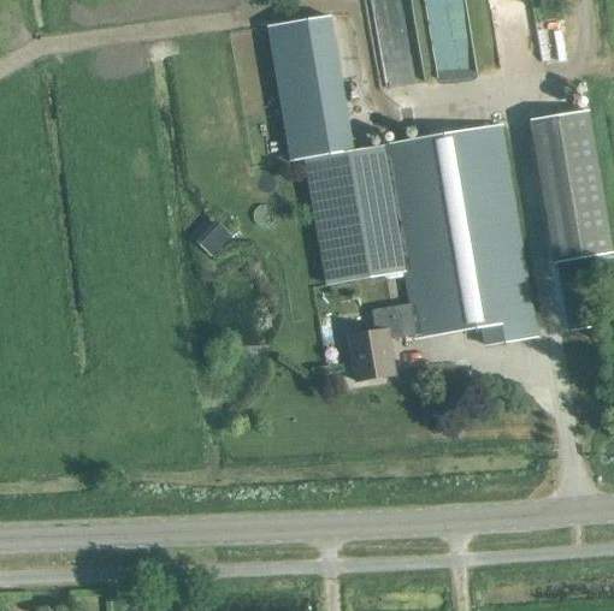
[(406,271),(384,144),(354,149),(335,34),(296,40),(316,155),(306,158),(326,284),(406,271)]
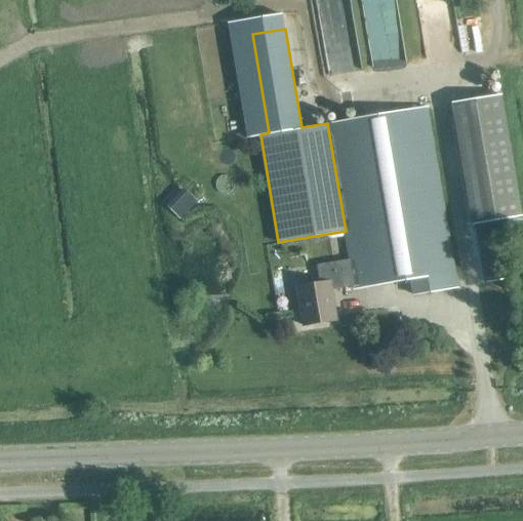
[(504,91),(454,99),(474,224),(522,215),(522,209),(504,91)]
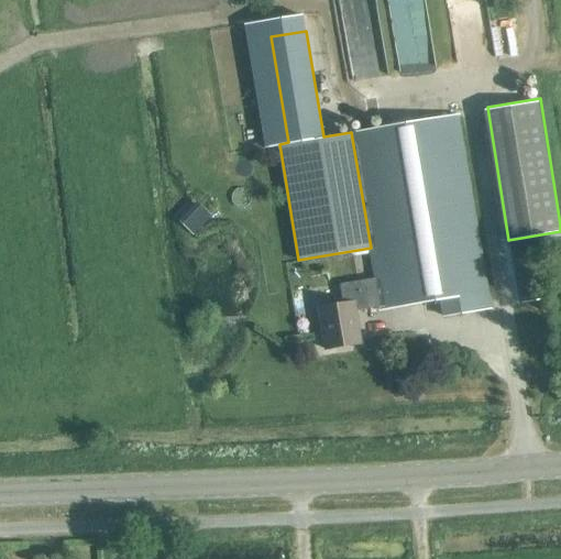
[(381,308),(490,289),(460,113),(351,132),(371,248),(375,276),(341,283),(344,302),(320,306),(327,348),(361,341),(356,317),(359,317),(358,308),(381,305),(381,308)]
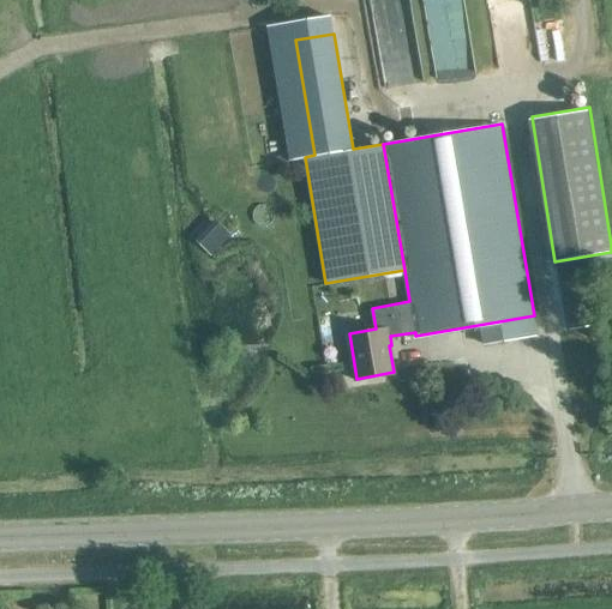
[(210,255),(232,233),(221,223),(201,246),(210,255)]
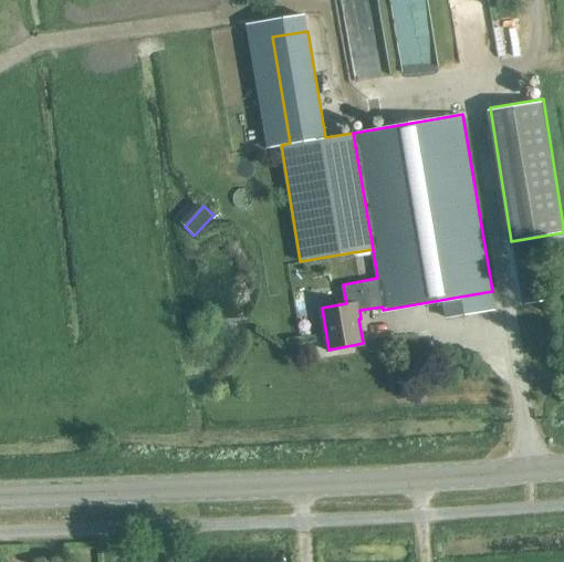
[(542,248),(517,252),(522,287),(547,282),(542,248)]
